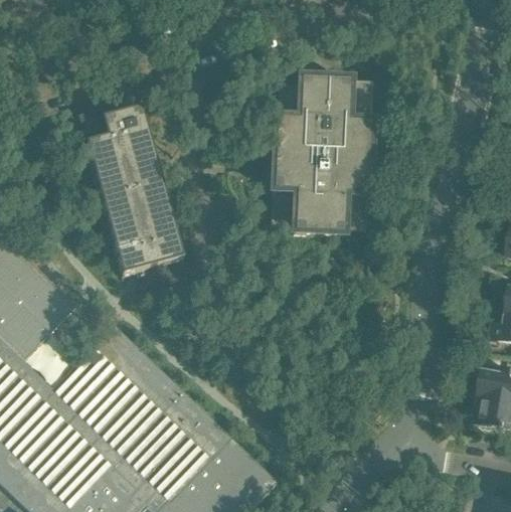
[(367,230),(374,80),(302,76),(302,83),(278,82),(273,214),(296,215),(295,234),(344,236),(344,229),(367,230)]
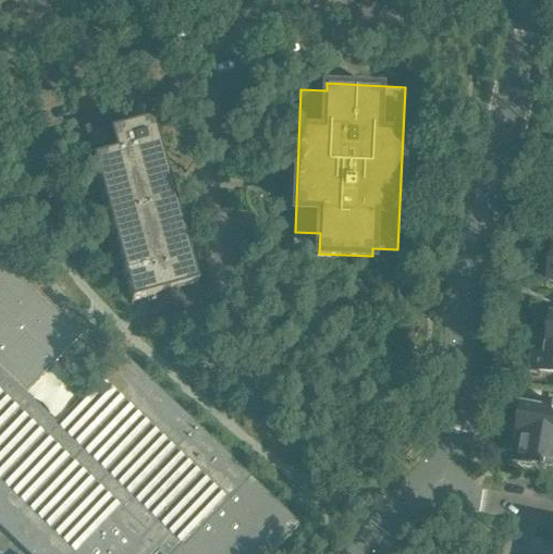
[(156,316),(206,302),(155,118),(117,127),(123,151),(96,159),(135,299),(150,295),(156,316)]
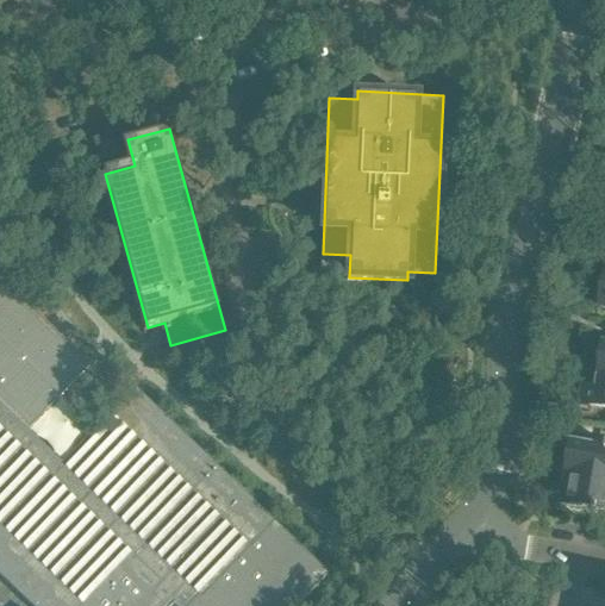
[(299,605),(332,573),(138,386),(66,462),(39,437),(31,429),(93,363),(0,274),(0,569),(37,605),(299,605)]
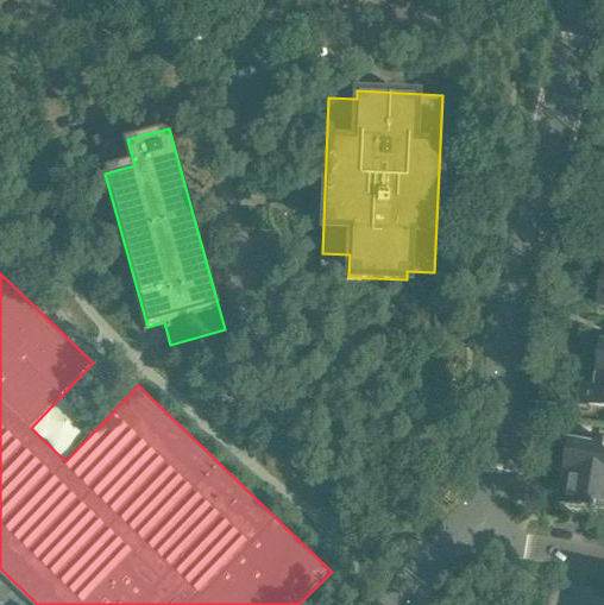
[(603,385),(587,383),(584,401),(603,403),(603,385)]
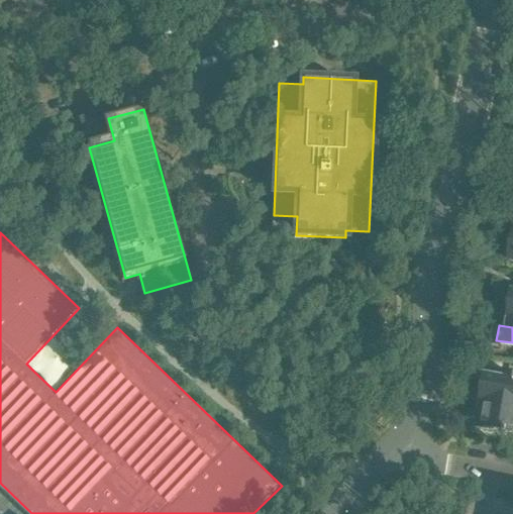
[(485,400),(487,400),(512,403),(512,377),(489,374),(485,400)]
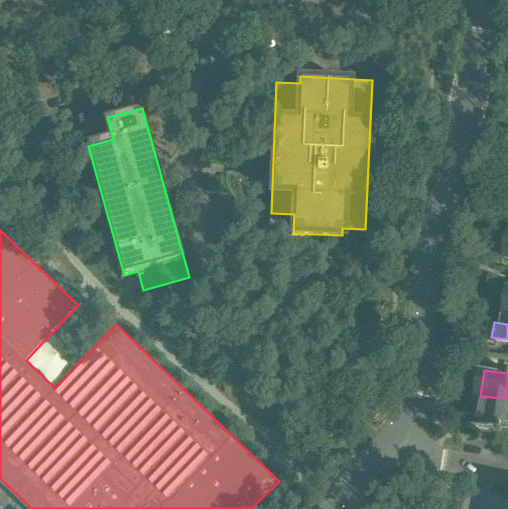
[(507,399),(482,396),(480,407),(467,405),(464,420),(503,426),(502,429),(505,429),(506,427),(507,427),(507,399)]
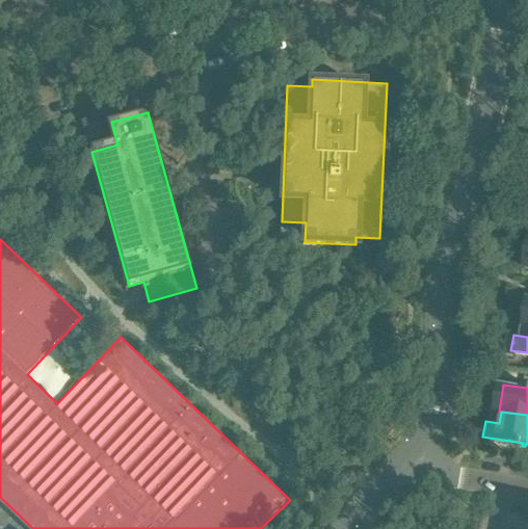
[(396,426),(385,417),(378,426),(391,434),(396,426)]
